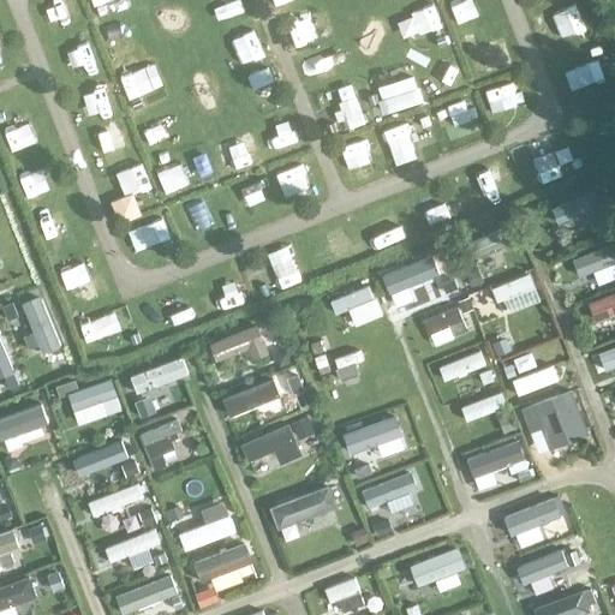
[(88,0),(94,13),(118,5),(115,0),(88,0)]
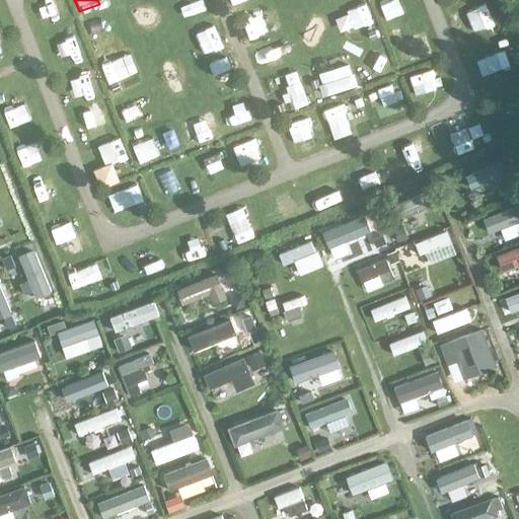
[(344,10),(350,30),(375,24),(370,3),(344,10)]
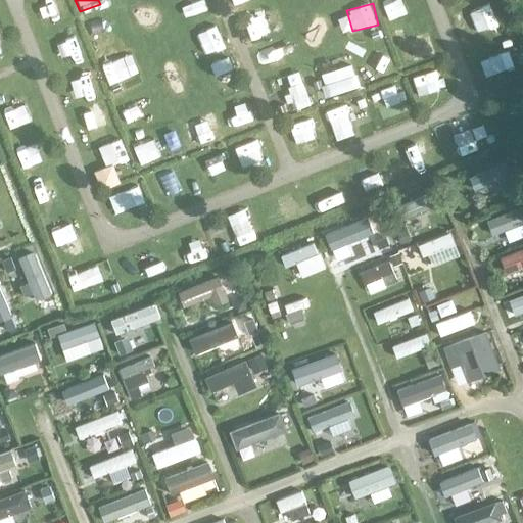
[(418,20),(394,30),(402,51),(426,43),(418,20)]
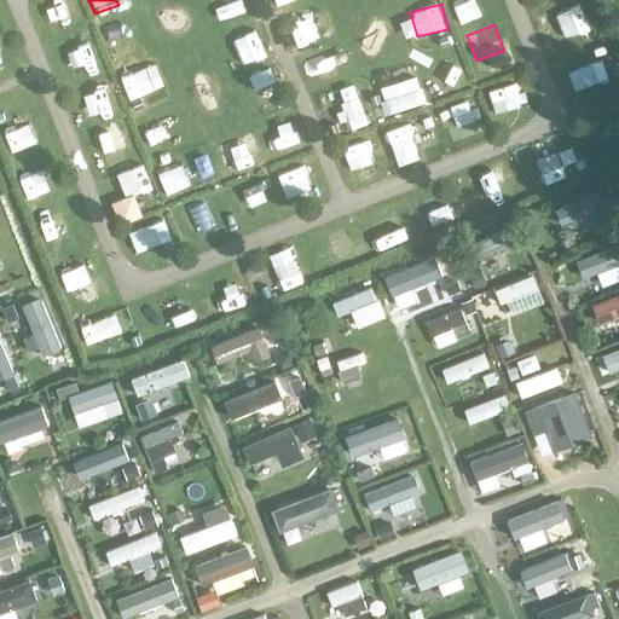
[(88,30),(65,41),(79,69),(102,59),(88,30)]
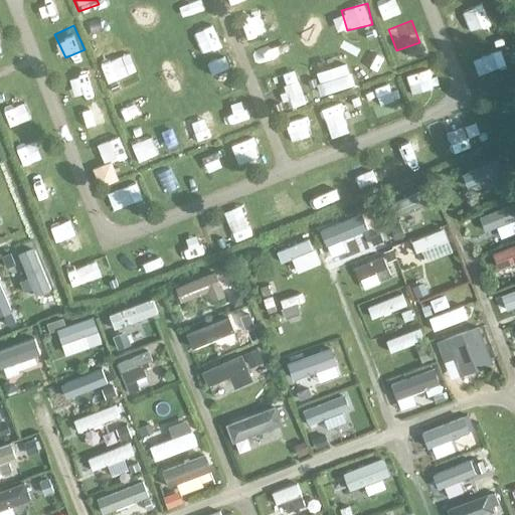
[(372,30),(365,33),(367,40),(375,37),(372,30)]
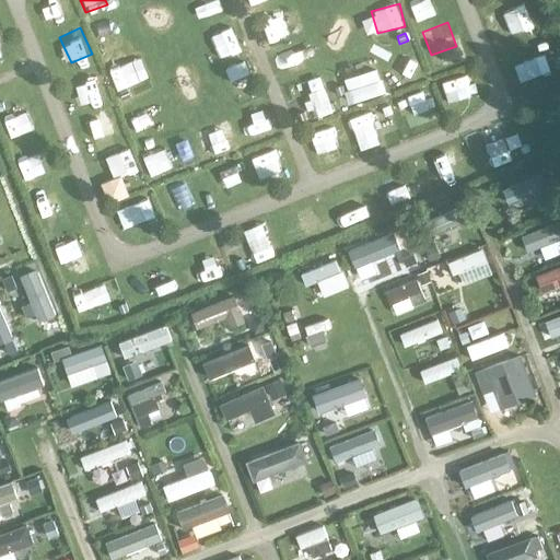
[(545,47),(522,54),(529,80),(552,73),(545,47)]
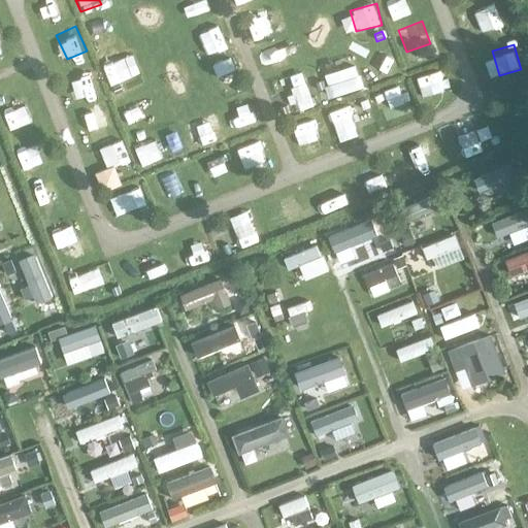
[(323,71),(332,96),(356,88),(345,63),(323,71)]
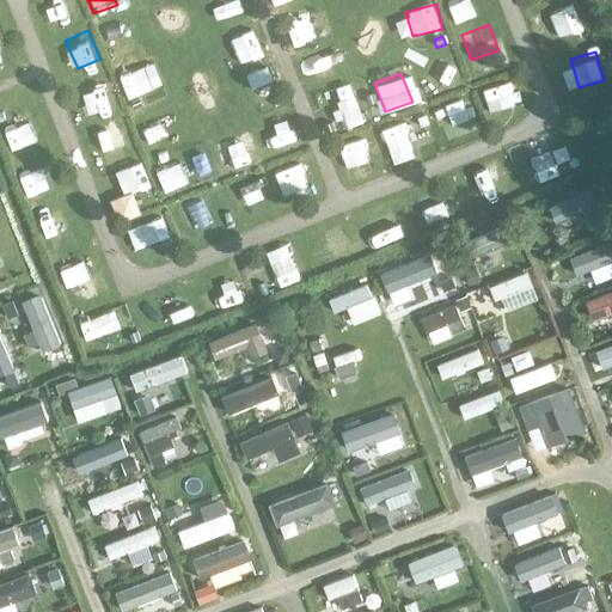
[(108,78),(84,84),(90,112),(115,106),(108,78)]
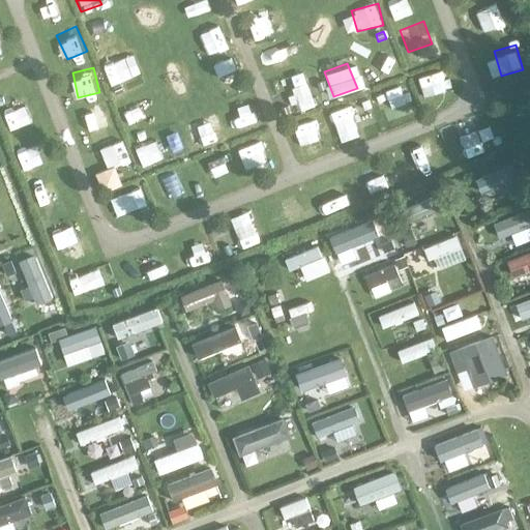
[(324,80),(316,83),(319,89),(327,86),(324,80)]
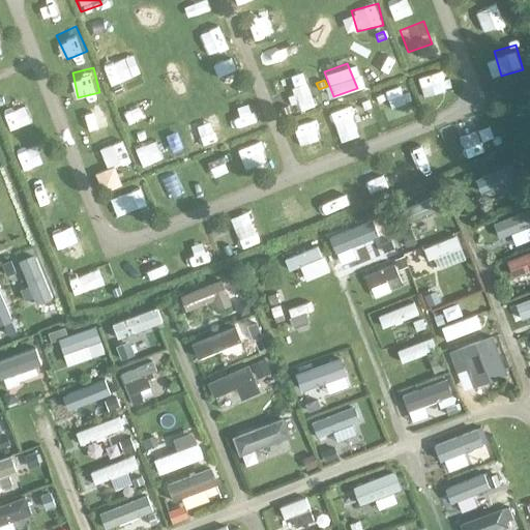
[(240,82),(233,85),(236,91),(243,88),(240,82)]
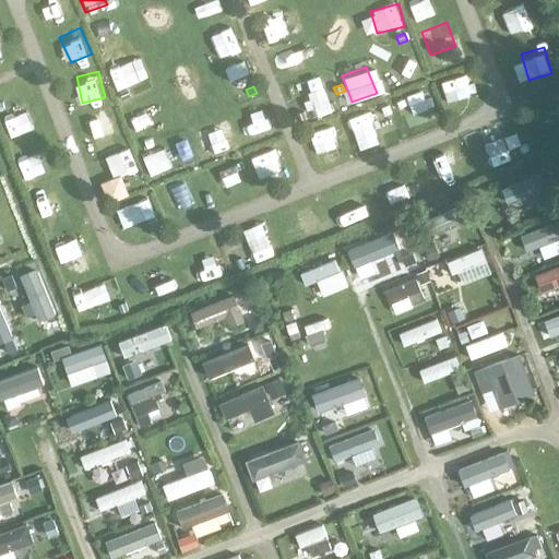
[(131,97),(127,90),(119,93),(122,102),(131,97)]
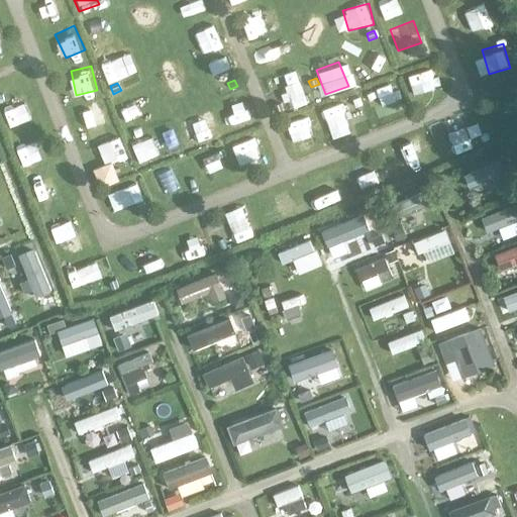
[(372,110),(389,104),(382,84),(365,90),(372,110)]
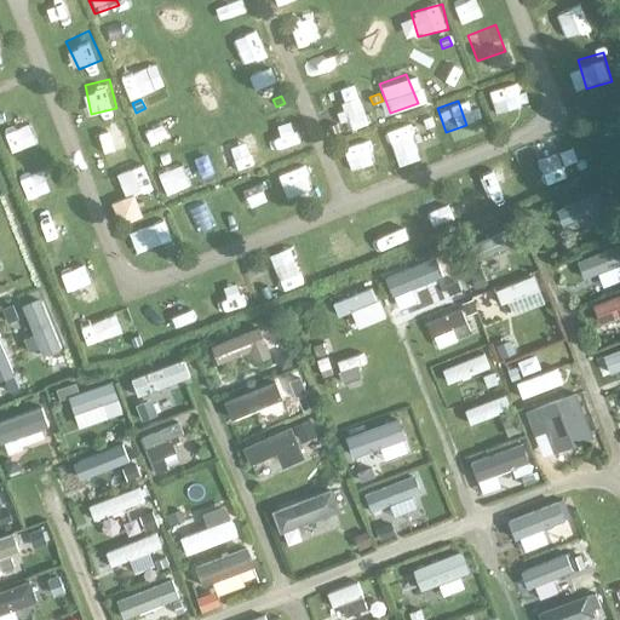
[(24,105),(0,113),(0,127),(5,142),(34,133),(24,105)]
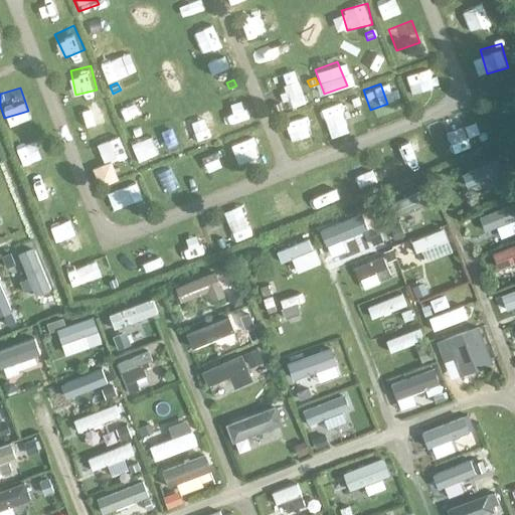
[(280,102),(273,105),(276,112),(283,109),(280,102)]
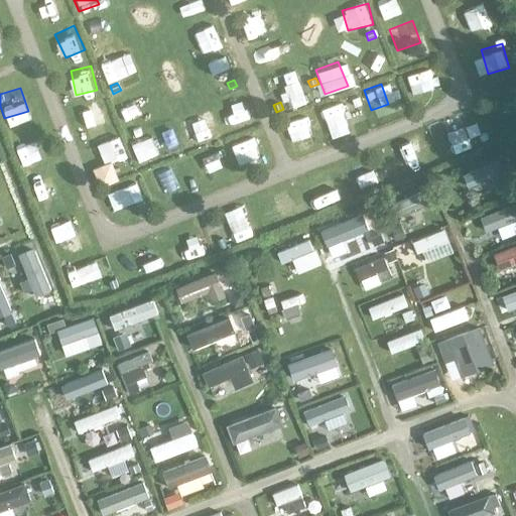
[(76,112),(81,127),(109,118),(103,103),(76,112)]
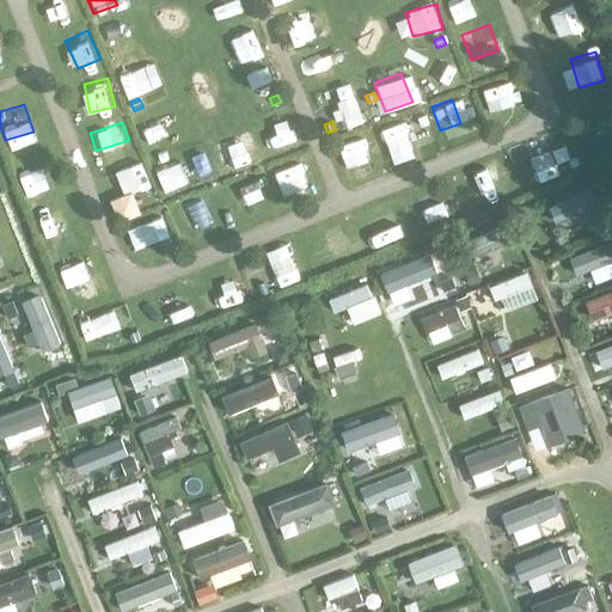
[(239,132),(215,144),(230,173),(254,163),(239,132)]
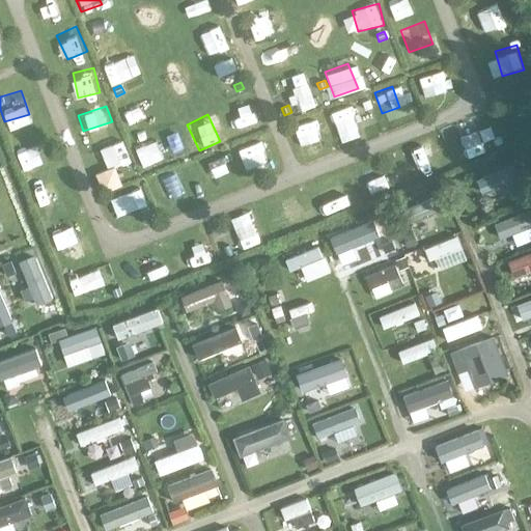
[(290,126),(299,144),(319,135),(311,116),(290,126)]
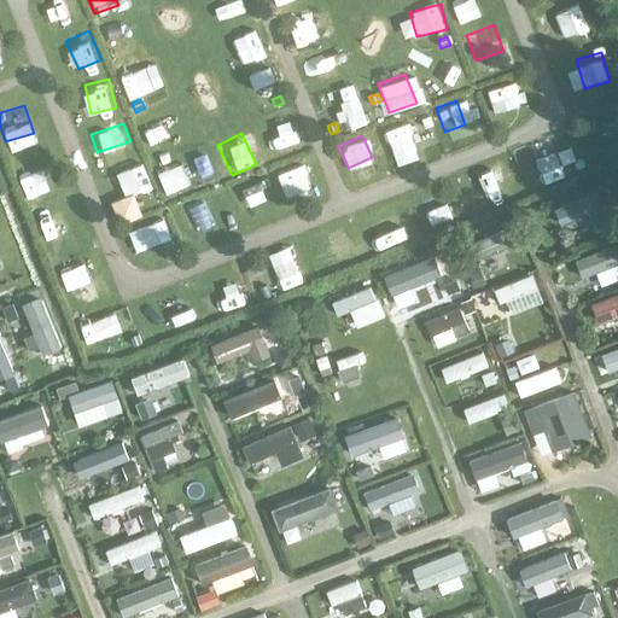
[(572,163),(590,157),(586,138),(566,143),(572,163)]
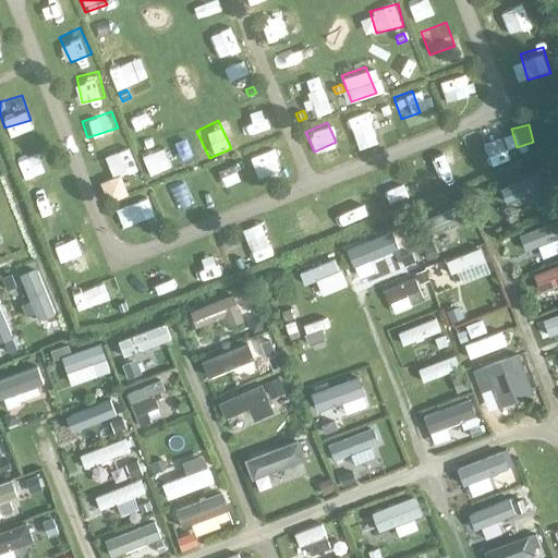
[(525,145),(518,148),(520,156),(529,153),(525,145)]
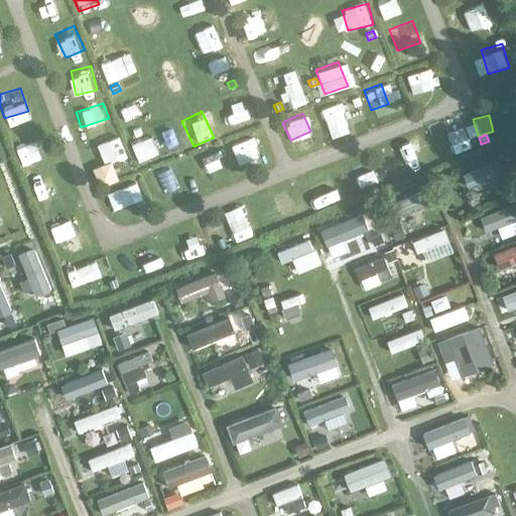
[(13,142),(19,159),(39,152),(34,135),(13,142)]
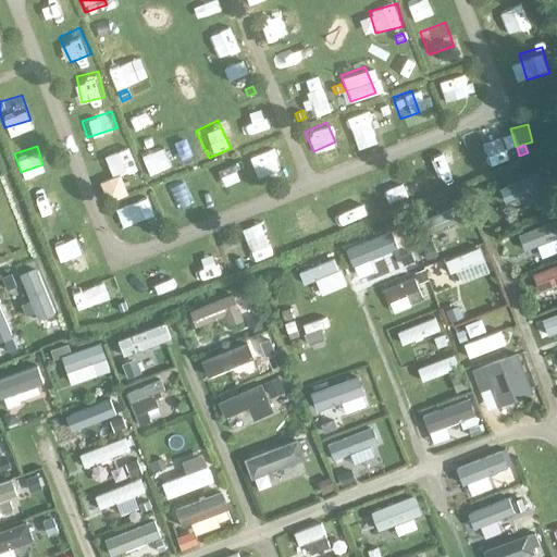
[(127,147),(104,153),(111,177),(134,171),(127,147)]
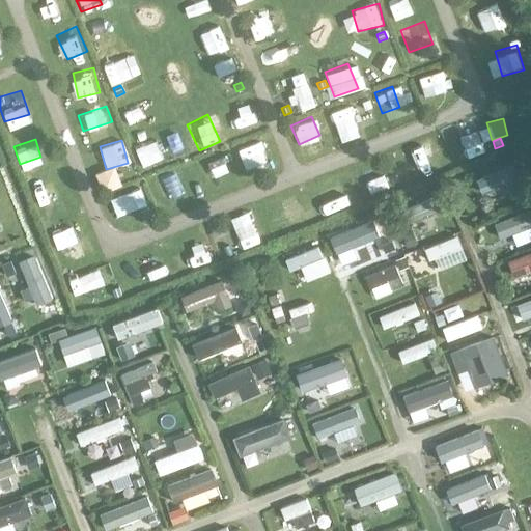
[(254,140),(229,149),(233,161),(258,151),(254,140)]
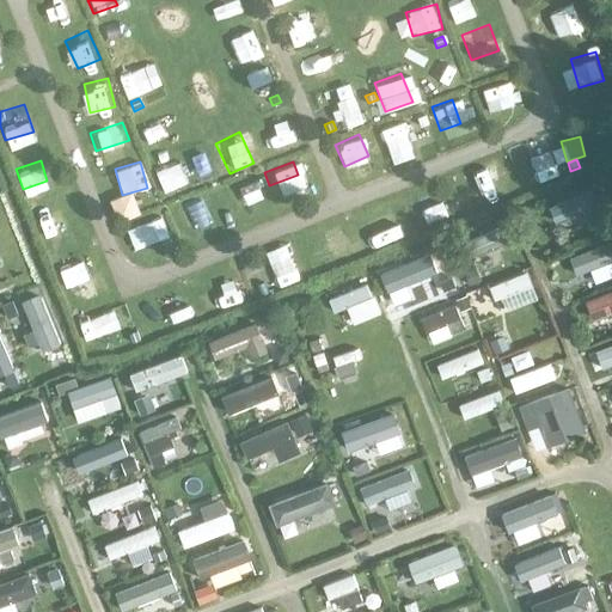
[(209,172),(200,176),(203,184),(212,181),(209,172)]
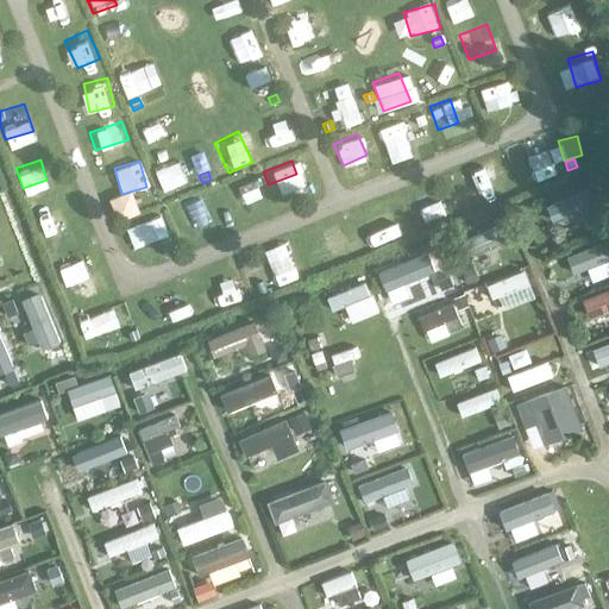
[(589,186),(545,199),(551,220),(595,207),(589,186)]
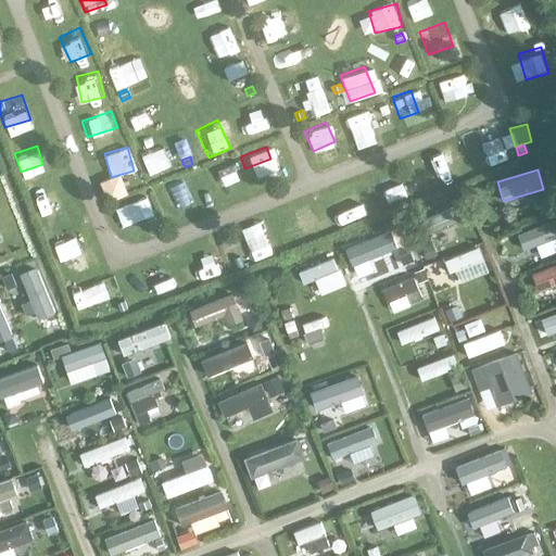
[(186,178),(166,186),(174,206),(193,199),(186,178)]
